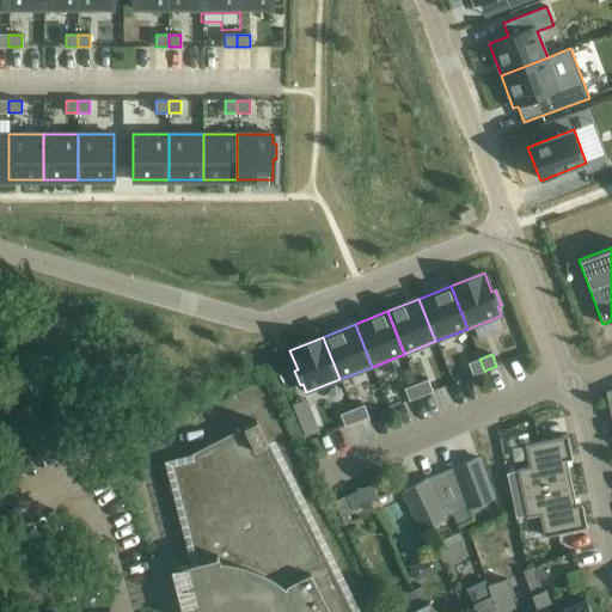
[(479,359),(467,363),(472,375),(484,371),(479,359)]
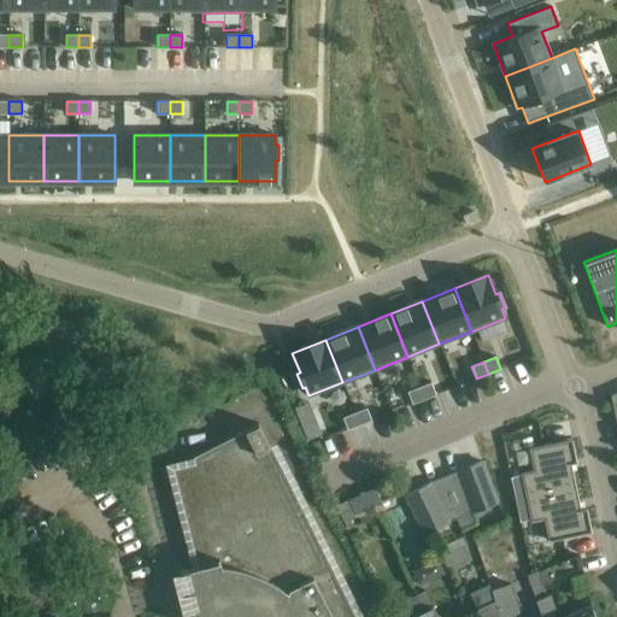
[(430,382),(419,387),(424,399),(435,394),(430,382)]
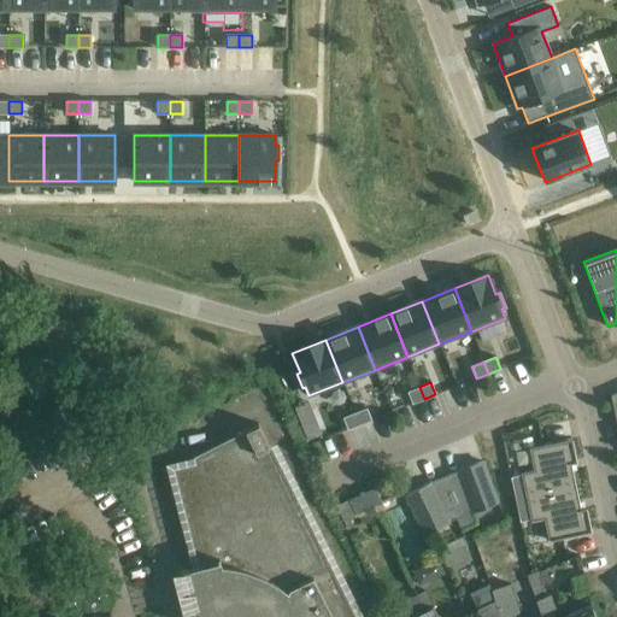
[(419,387),(407,392),(412,404),(424,399),(419,387)]
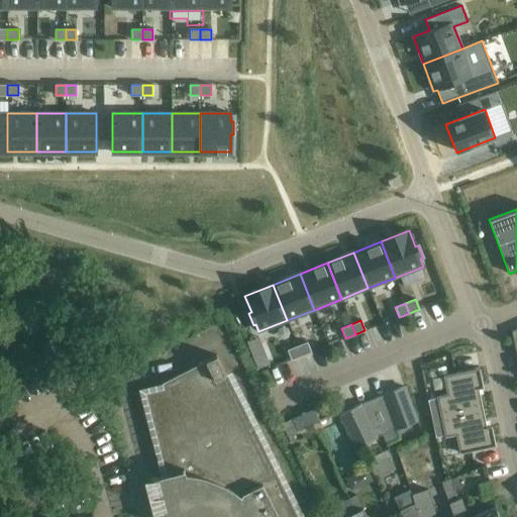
[(307,341),(297,345),(301,355),(311,351),(307,341)]
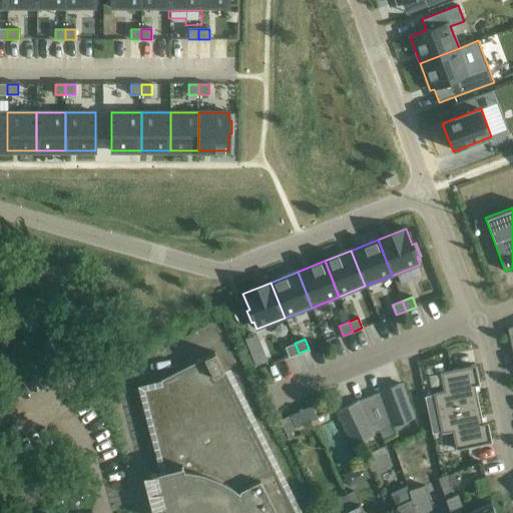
[(295,343),(285,347),(289,357),(299,353),(295,343)]
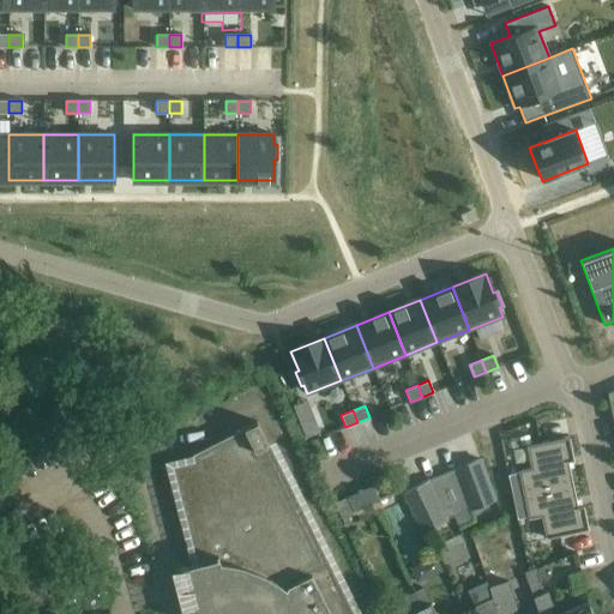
[(314,420),(301,425),(306,438),(319,433),(314,420)]
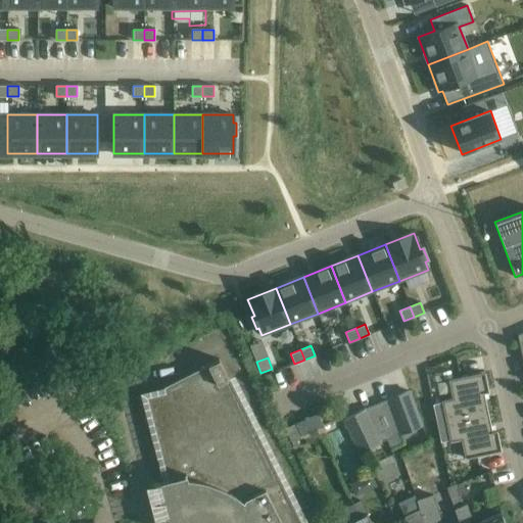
[(162,522),(299,522),(218,359),(163,387),(168,394),(150,399),(171,479),(153,483),(162,522)]
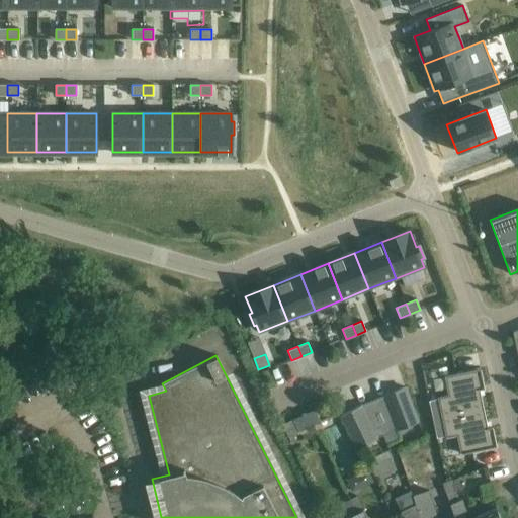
[(448,396),(437,399),(441,417),(484,409),(480,390),(484,389),(480,368),(443,375),(448,396)]
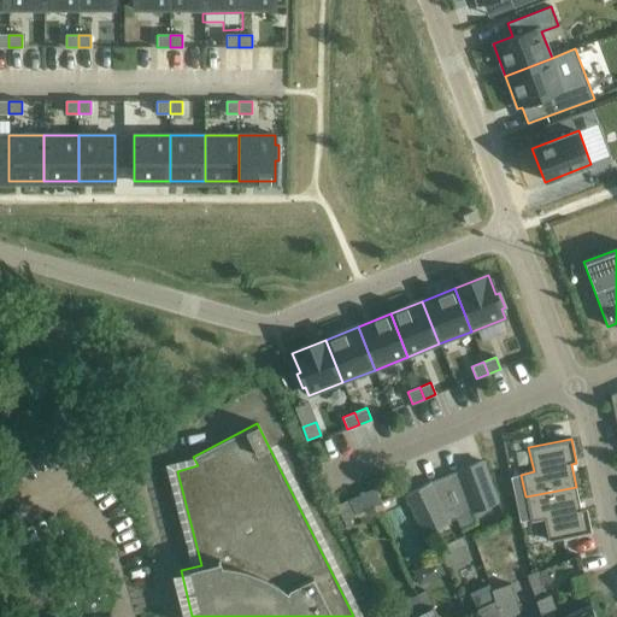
[(512,442),(516,470),(530,469),(527,441),(512,442)]
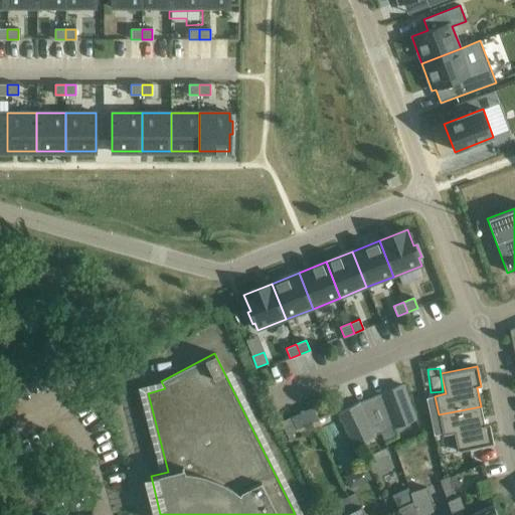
[(380,394),(392,426),(393,428),(416,419),(404,385),(380,394)]
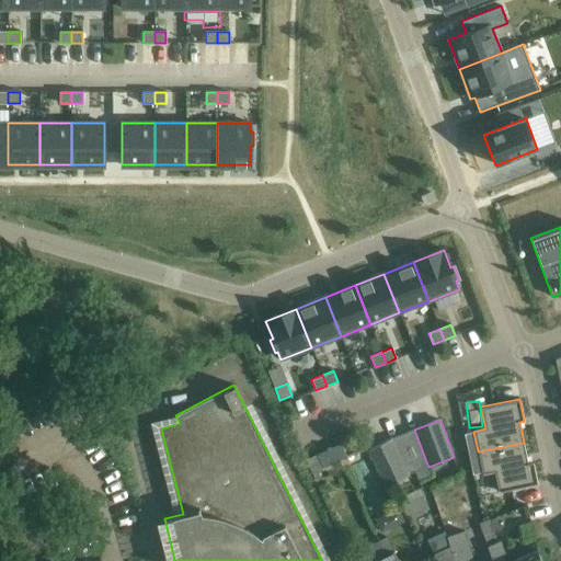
[(409,473),(427,465),(414,430),(386,441),(367,449),(386,485),(409,473)]
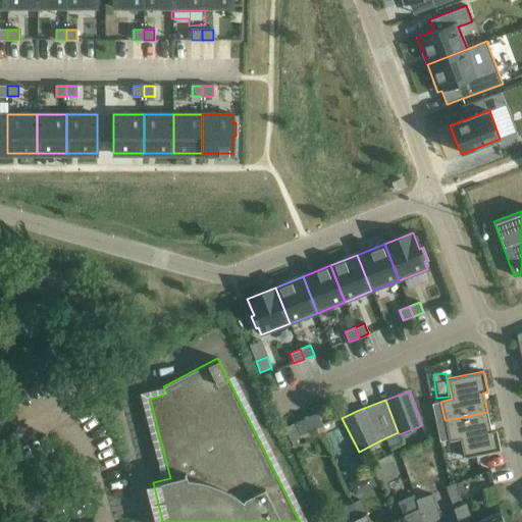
[(440,402),(431,404),(435,422),(445,420),(440,402)]
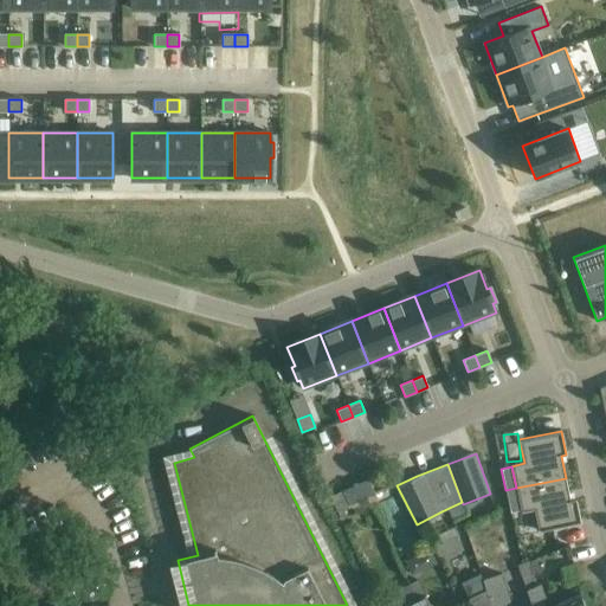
[(566,478),(516,488),(521,510),(534,508),(539,532),(580,522),(575,498),(569,500),(566,478)]
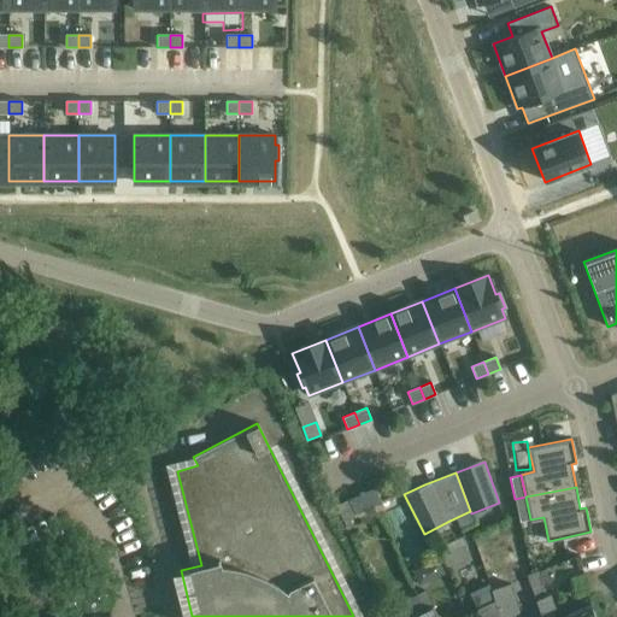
[(375,488),(348,500),(336,507),(351,536),(358,533),(352,518),(356,516),(354,515),(381,501),(375,488)]
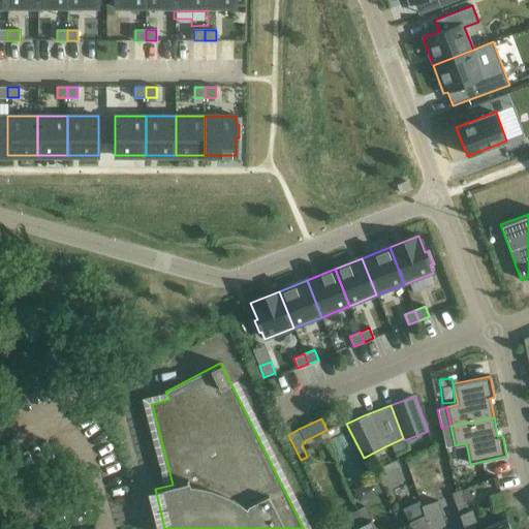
[(450,426),(441,428),(445,447),(455,445),(450,426)]
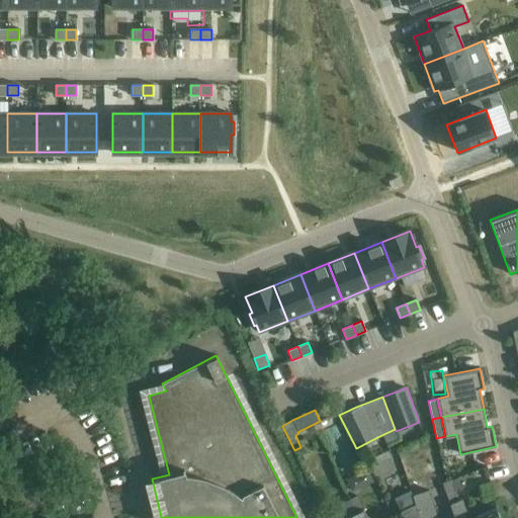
[(387,448),(370,457),(380,478),(399,468),(387,448)]
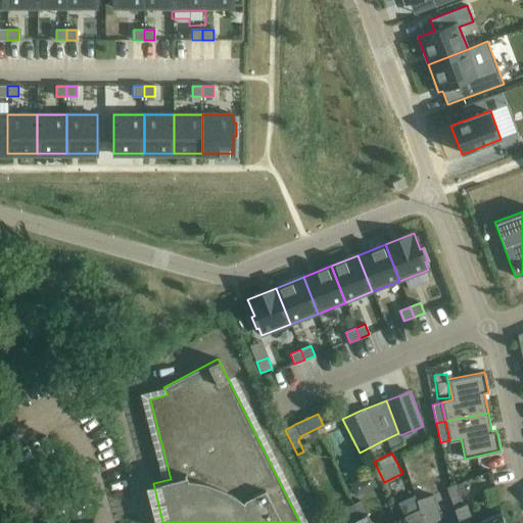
[(459,522),(468,522),(467,519),(471,518),(466,504),(462,505),(455,484),(446,487),(459,522)]
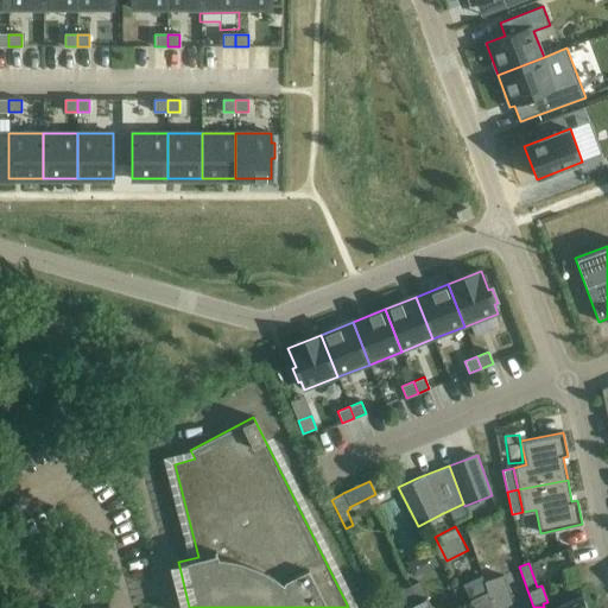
[(575,567),(563,569),(567,586),(578,583),(575,567)]
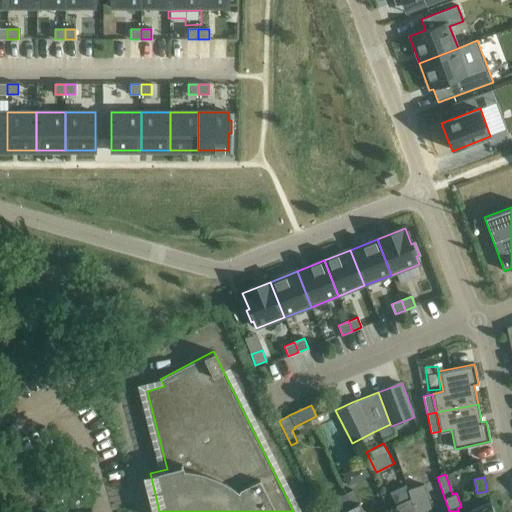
[(416,478),(405,482),(408,489),(419,486),(416,478)]
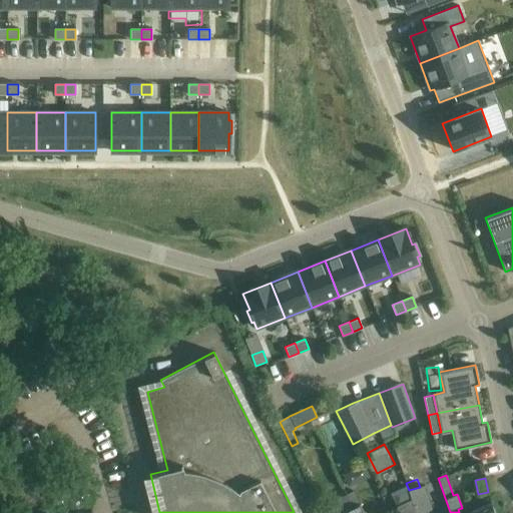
[(432,512),(424,486),(420,487),(409,490),(408,491),(411,499),(415,512),(432,512)]
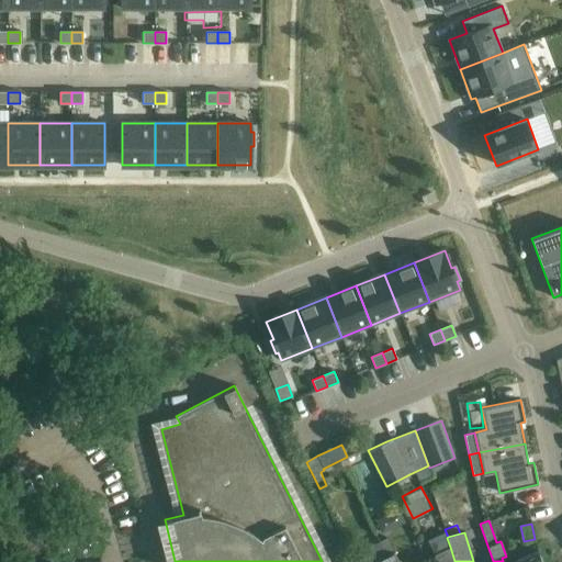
[(396,561),(385,538),(364,549),(370,561),(372,561),(377,561),(396,561)]
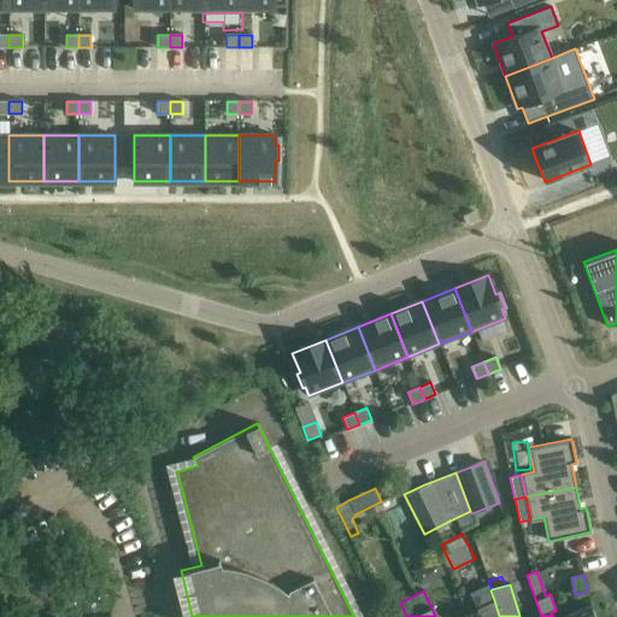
[(499,616),(494,600),(477,609),(480,616),(499,616)]
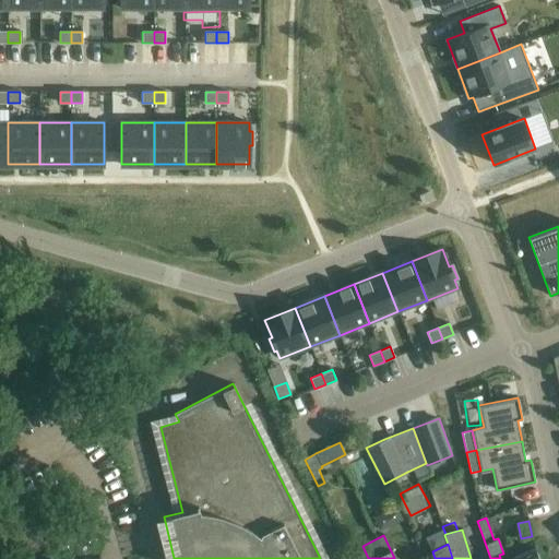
[(538,558),(535,548),(511,558),(538,558)]
